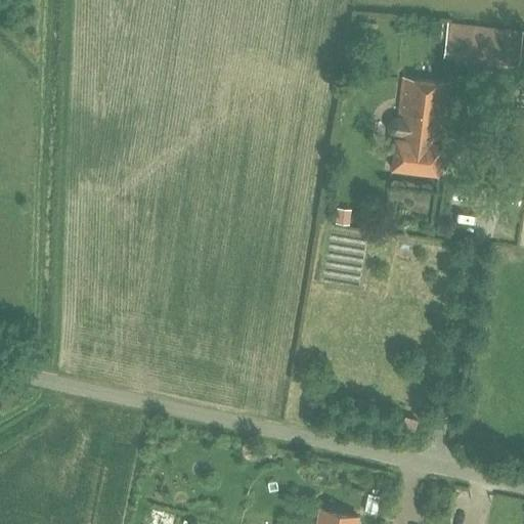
[(443,57),(519,67),(523,30),(448,22),(443,57)]
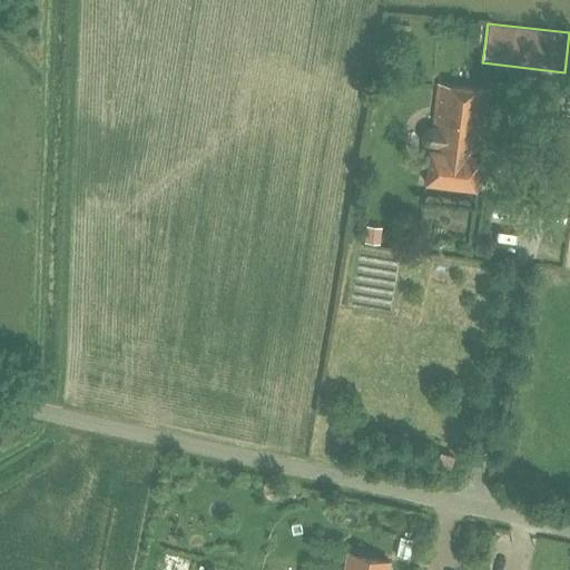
[(425,183),(475,188),(489,90),(439,84),(425,183)]
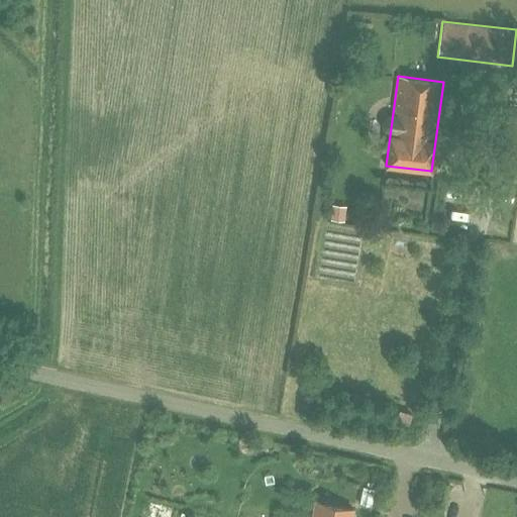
[(516,106),(509,105),(499,161),(516,163),(516,106)]
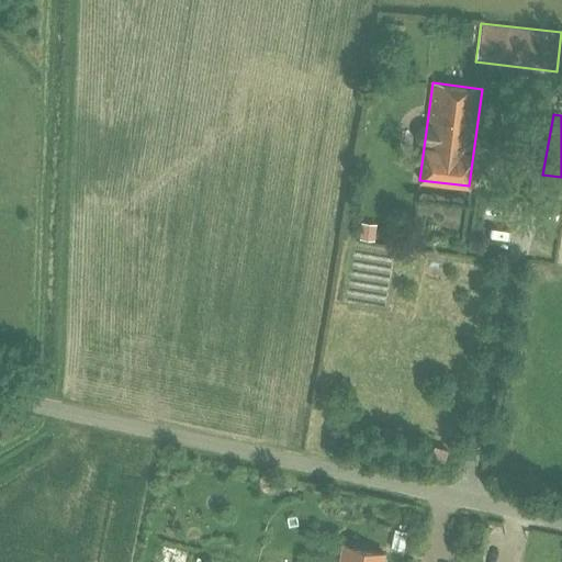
[(375,240),(377,224),(361,223),(360,239),(375,240)]
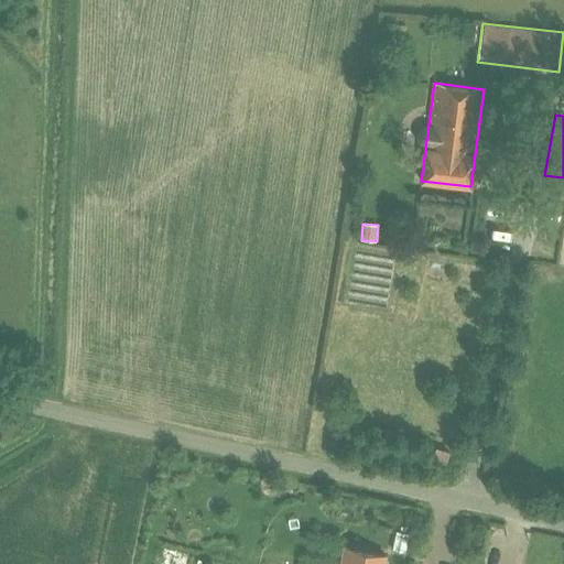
[(433,463),(446,467),(451,452),(436,448),(433,463)]
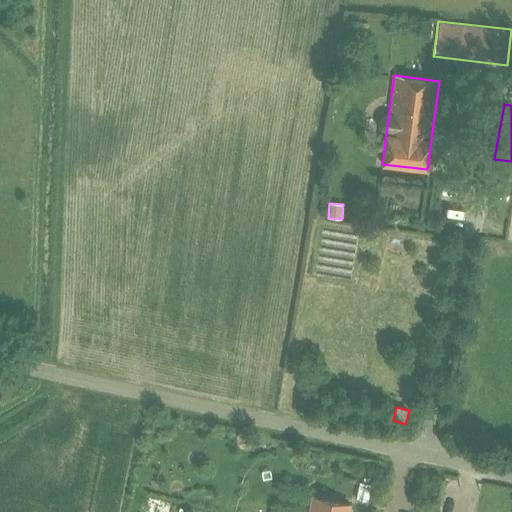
[(360,481),(357,498),(369,501),(372,483),(360,481)]
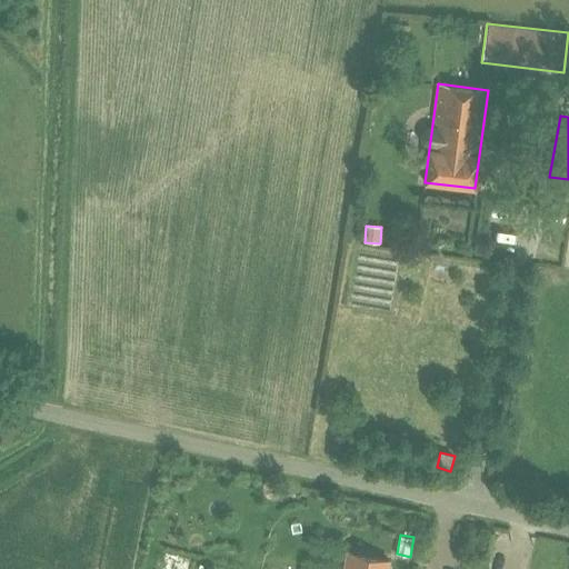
[(386,568),(388,560),(348,551),(343,568),(386,568)]
